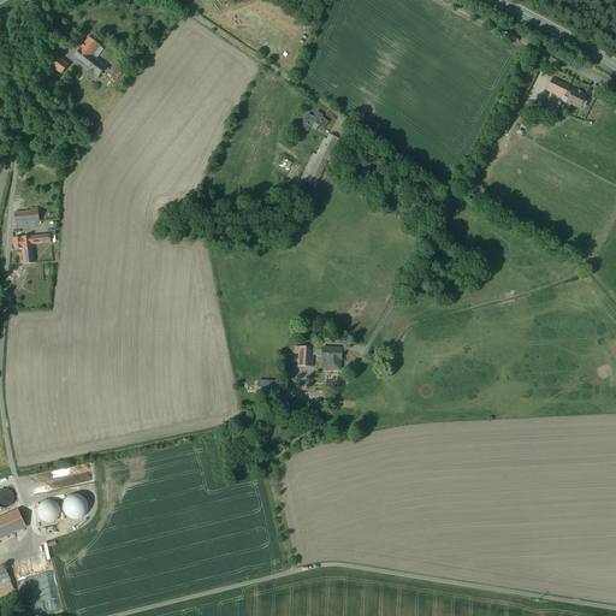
[(99,45),(88,37),(81,48),(90,55),(99,45)]
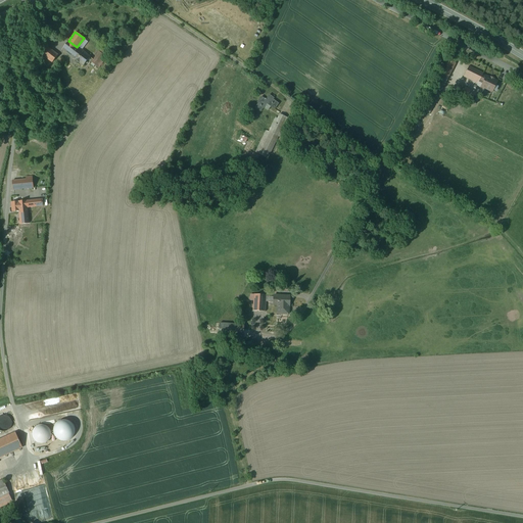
[(68,41),(61,49),(83,65),(90,56),(77,47),(68,41)]
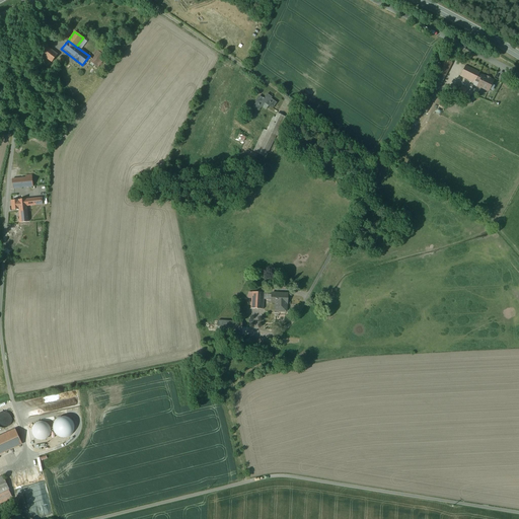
[(57,55),(46,46),(40,53),(47,59),(51,62),(52,62),(57,55)]
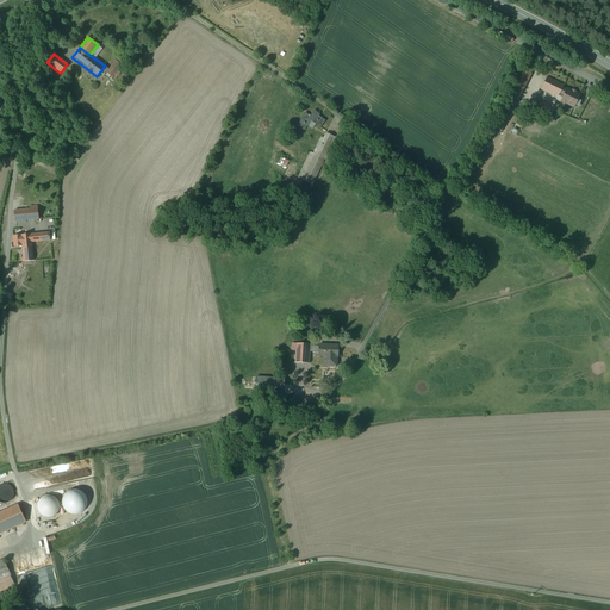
[(118,62),(112,69),(110,68),(106,73),(114,79),(124,66),(118,62)]
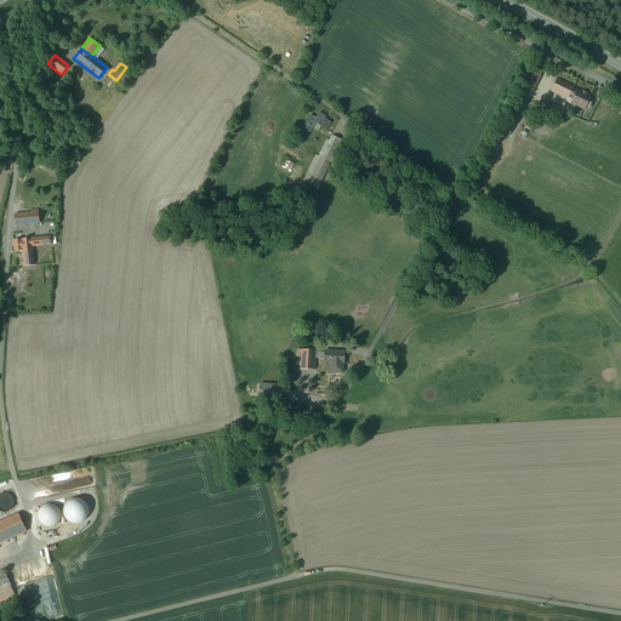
[(541,75),(533,70),(524,87),(533,92),(541,75)]
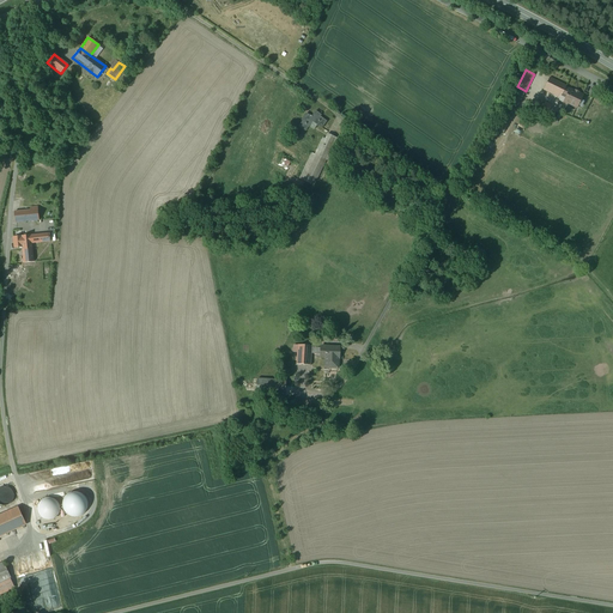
[(566,86),(550,78),(544,90),(560,97),(562,95),(565,87),(566,86)]
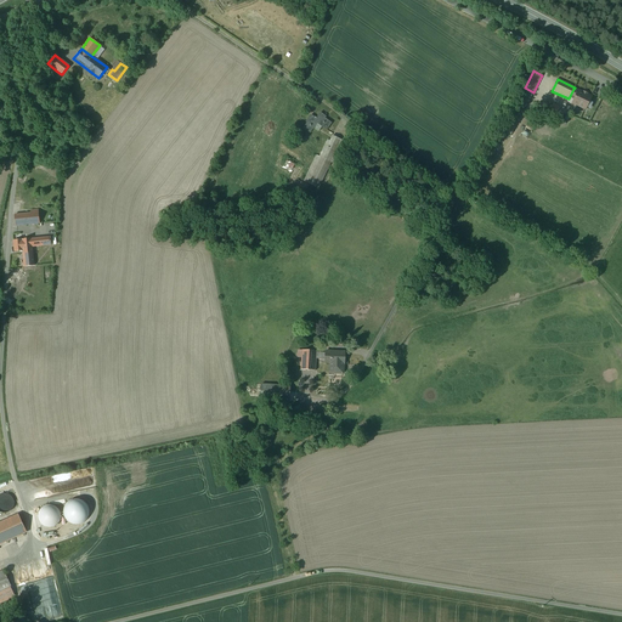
[(533,92),(525,88),(516,103),(518,105),(518,103),(525,106),(526,107),(533,92)]
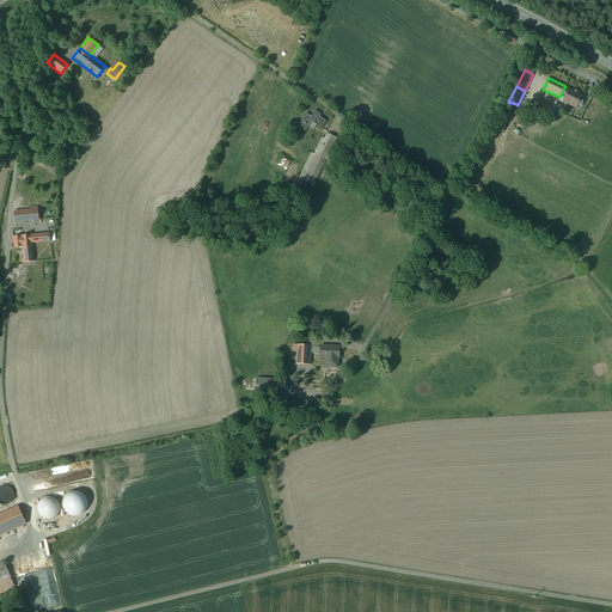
[(577,92),(574,90),(574,91),(569,90),(564,87),(561,95),(565,97),(563,101),(576,108),(581,96),(577,93),(577,92)]
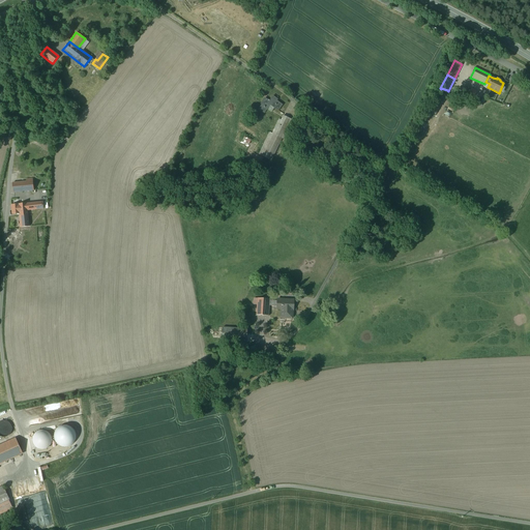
[(447,90),(441,88),(441,89),(435,101),(440,105),(447,90)]
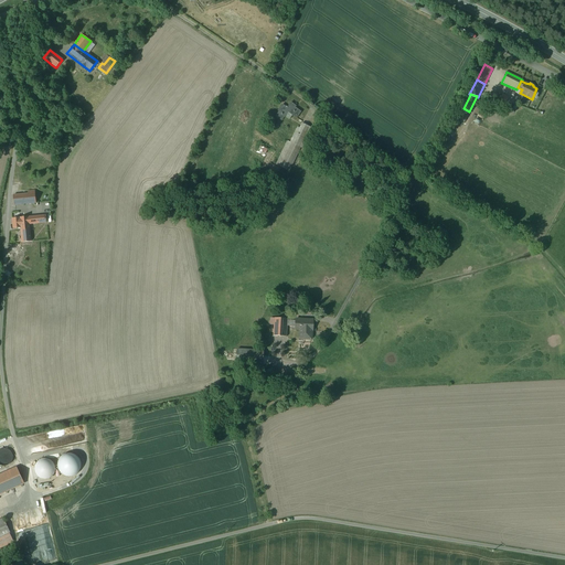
[(296,106),(291,103),(287,107),(283,104),(279,109),(280,110),(279,112),(276,116),(281,120),(288,112),(297,118),(301,112),(297,108),(296,108),(295,108),(296,106)]
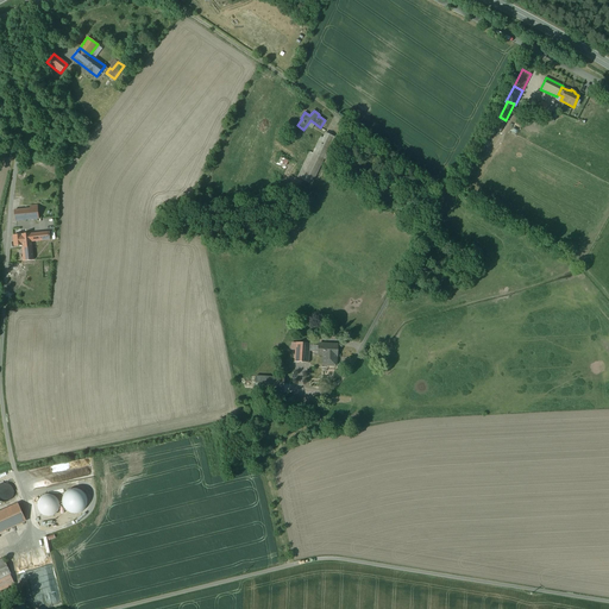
[(336,138),(326,132),(322,139),(320,138),(319,143),(331,149),(331,148),(336,138)]
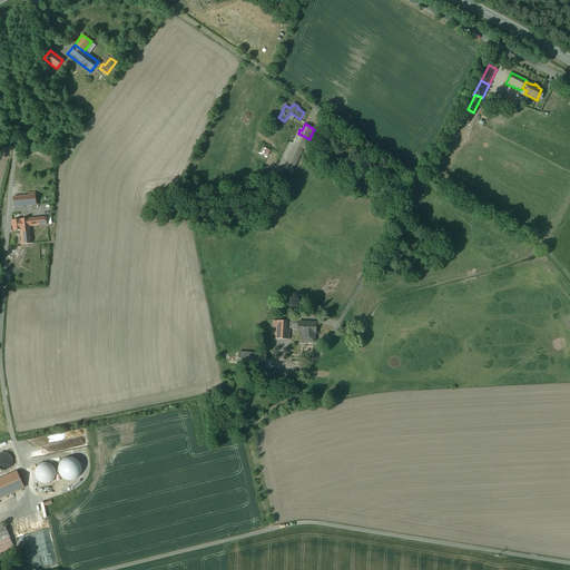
[(310,139),(298,134),(297,135),(298,136),(294,144),(283,168),(292,173),(303,148),(306,149),(311,139),(310,138),(310,139)]
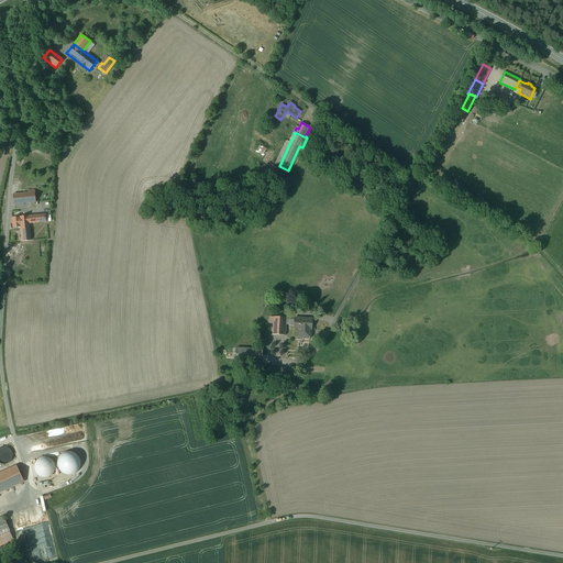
[(286,141),(275,164),(279,166),(290,142),(286,141)]
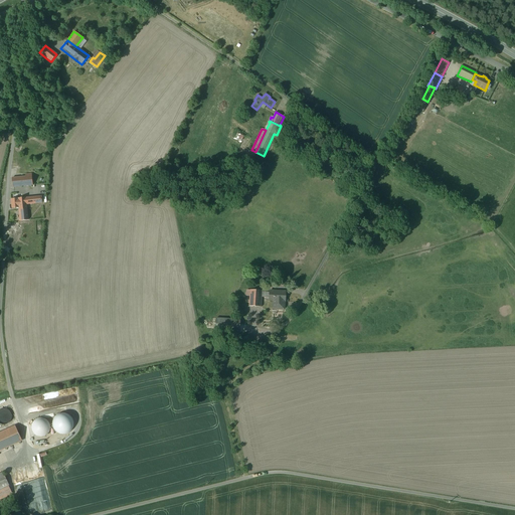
[(32,176),(12,178),(13,187),(32,185),(32,176)]
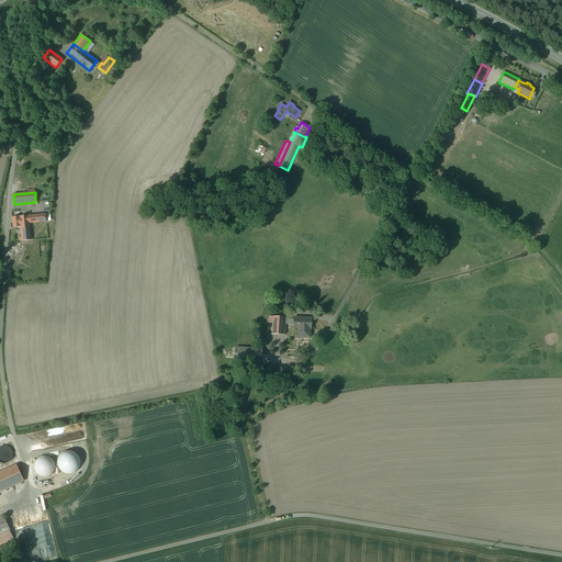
[(45,214),(12,217),(13,227),(20,226),(22,240),(31,240),(29,223),(46,221),(45,214)]
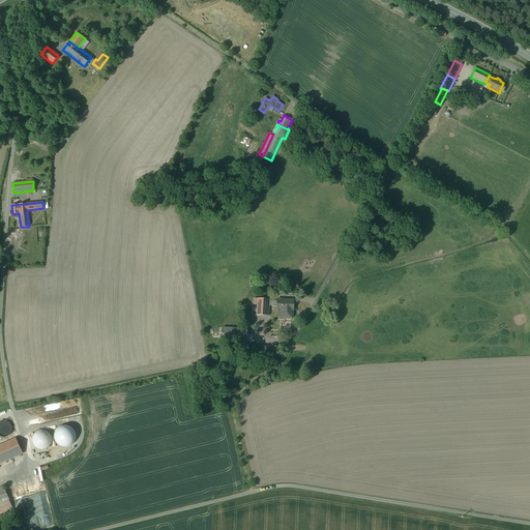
[(269,299),(258,298),(256,318),(257,318),(256,331),(267,332),(269,305),(269,300),(269,299)]
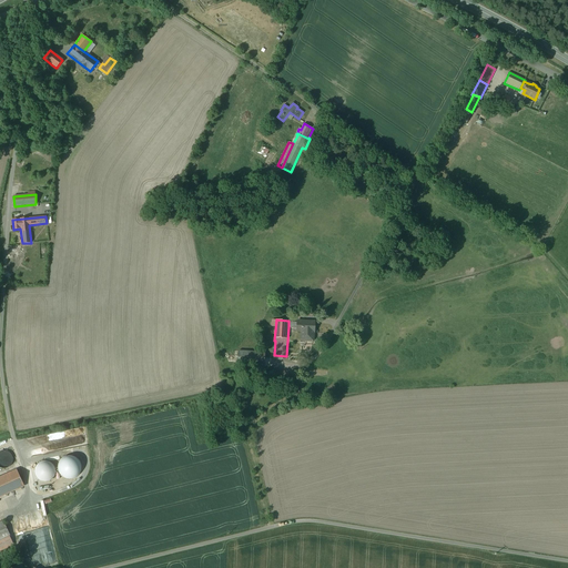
[(308,323),(303,322),(303,321),(302,321),(302,322),(298,322),(298,321),(297,321),(297,323),(288,322),(288,327),(302,328),(301,338),(306,338),(306,341),(313,341),(314,332),(315,322),(308,322),(308,323)]
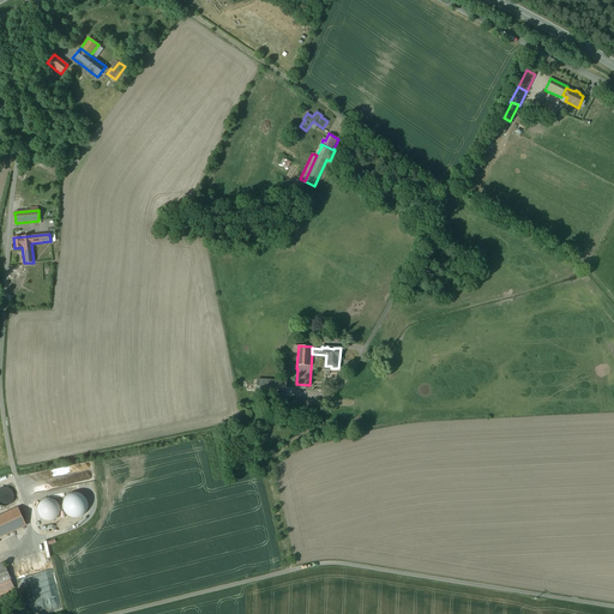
[(287,381),(266,380),(257,380),(257,392),(286,393),(287,381)]
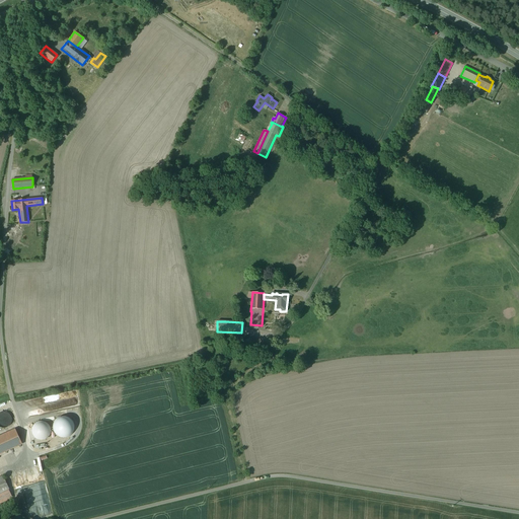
[(249,338),(241,338),(240,350),(249,350),(249,338)]
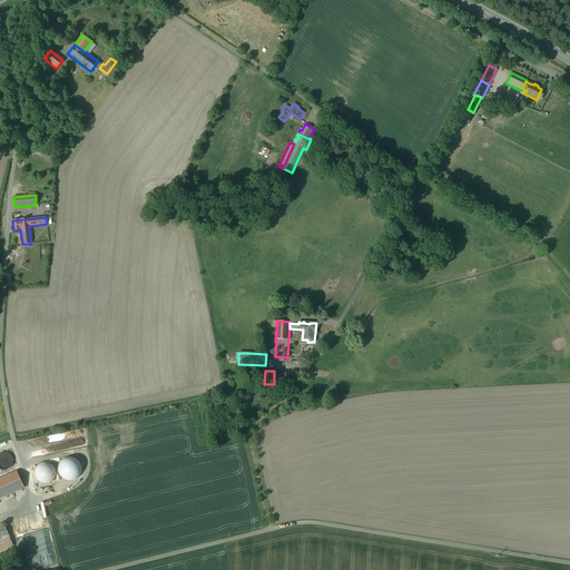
[(301,377),(285,379),(285,390),(302,389),(301,377)]
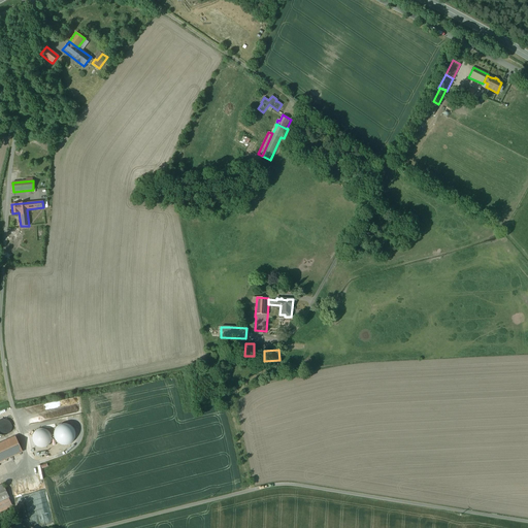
[(3,419),(1,419),(0,420),(0,419),(0,434),(1,435),(3,435),(4,435),(6,435),(8,433),(10,432),(10,431),(11,430),(11,428),(11,426),(11,424),(10,423),(9,421),(8,421),(6,420),(5,419),(4,419),(3,419)]
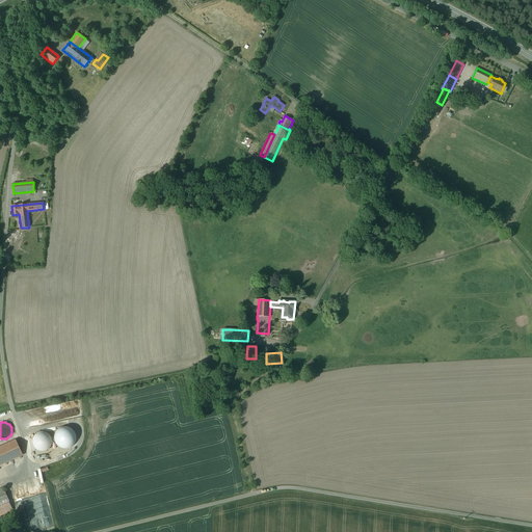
[(62,427),(61,427),(60,428),(59,428),(58,429),(57,430),(56,430),(55,432),(55,433),(54,434),(54,435),(54,436),(54,437),(54,439),(54,440),(54,441),(55,442),(55,443),(56,444),(56,445),(57,445),(58,447),(59,447),(60,448),(61,448),(63,449),(65,449),(68,449),(69,448),(70,448),(71,447),(72,447),(73,446),(73,445),(74,445),(75,444),(76,442),(76,441),(76,440),(76,439),(76,437),(76,436),(76,435),(76,434),(76,433),(75,432),(75,431),(73,430),(73,429),(72,428),(70,428),(69,427),(68,427),(67,427),(64,426),(62,427)]
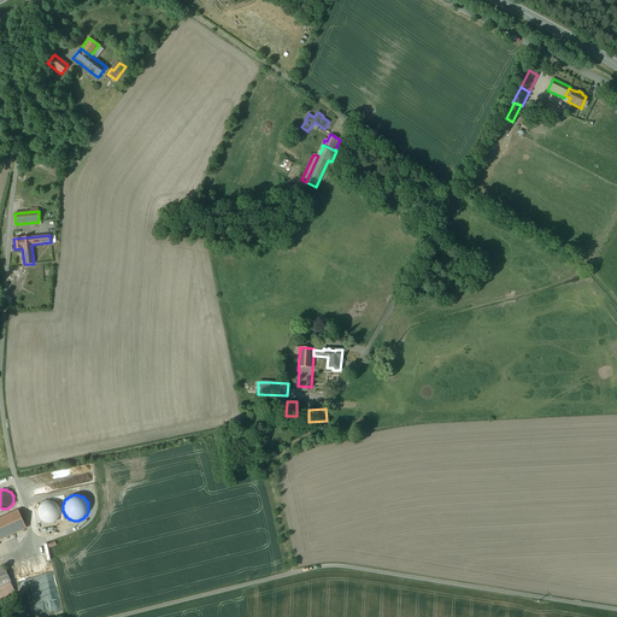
[(51,501),(48,500),(47,501),(45,501),(43,501),(42,503),(42,504),(41,504),(40,505),(40,506),(39,507),(39,509),(37,510),(37,511),(37,512),(37,513),(39,515),(39,516),(40,518),(41,519),(42,521),(43,522),(45,522),(46,523),(47,523),(50,523),(52,523),(53,523),(54,522),(56,521),(57,521),(58,519),(58,518),(59,517),(59,516),(60,515),(60,513),(60,512),(60,510),(59,509),(59,507),(58,506),(57,504),(56,503),(54,503),(53,501),(52,501),(51,501)]
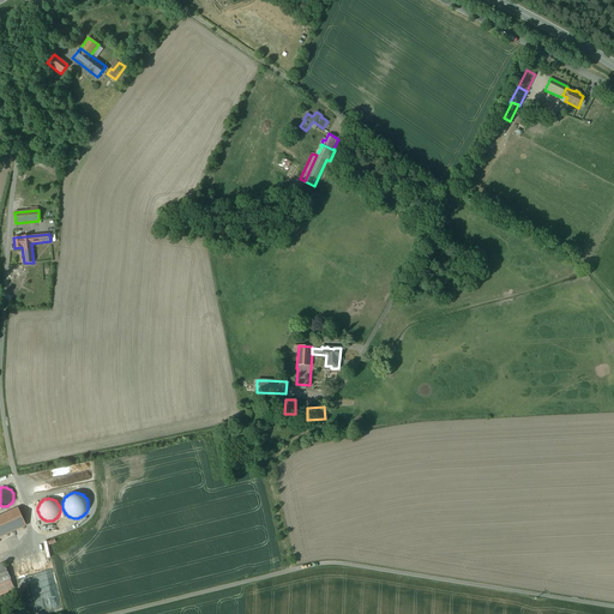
[(18,507),(0,516),(0,531),(24,521),(18,507)]
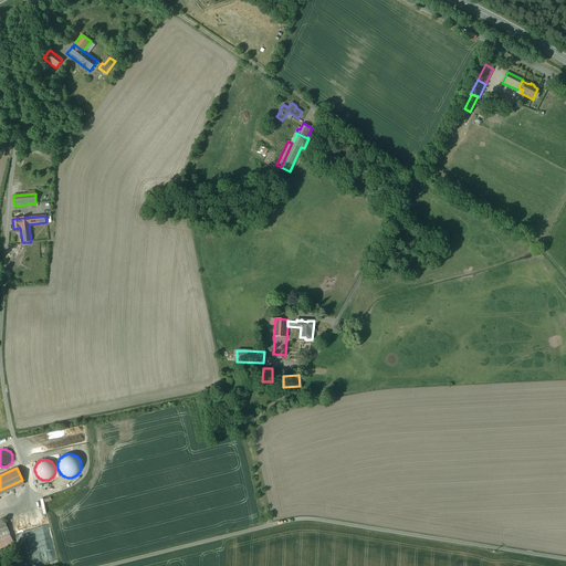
[(22,480),(0,490),(0,494),(24,483),(22,480)]
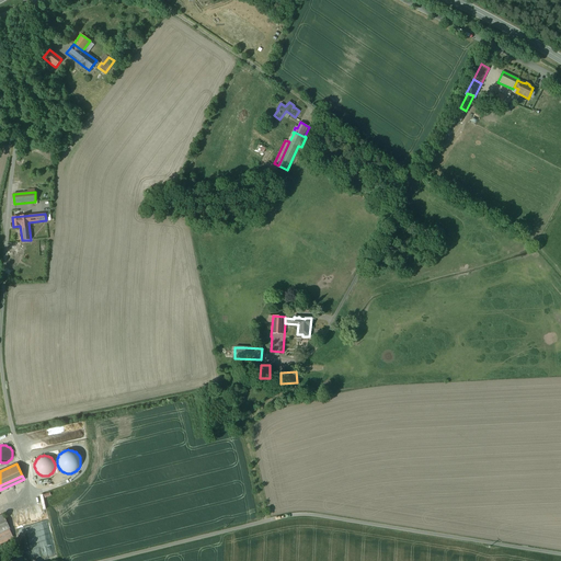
[(3,514),(0,515),(0,534),(10,530),(11,529),(3,514)]
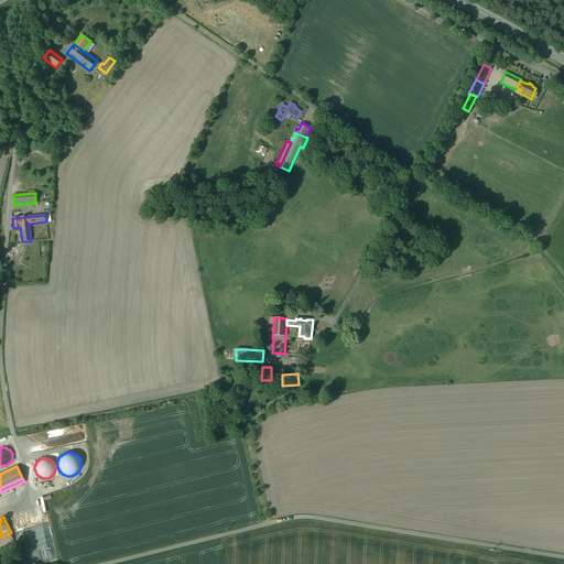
[(0,546),(13,541),(10,533),(0,537),(0,546)]
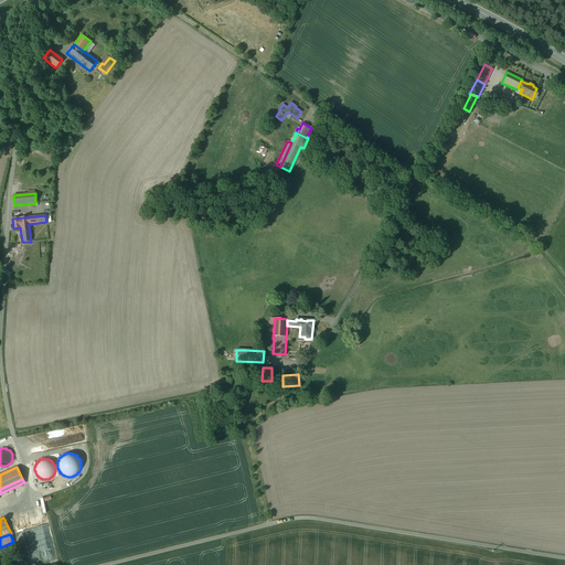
All buildings are outlined.
